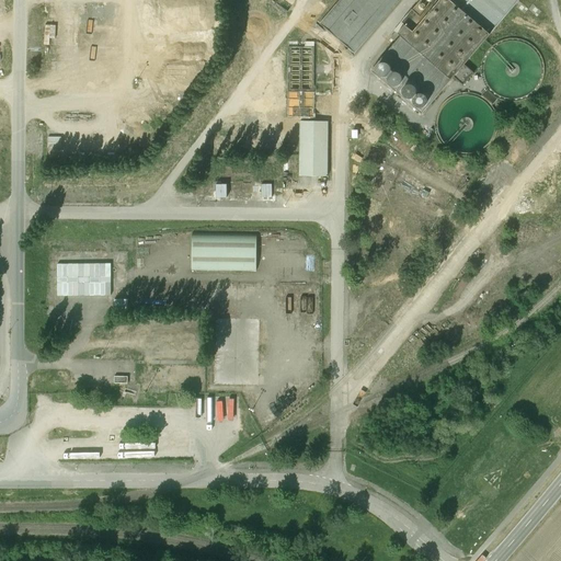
[(355,54),(400,0),(336,0),(318,23),(355,54)]
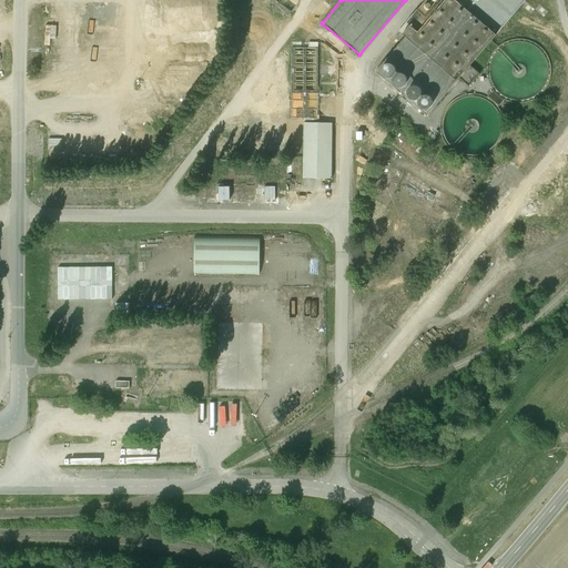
[(426,0),(417,10),(406,23),(405,22),(398,31),(403,34),(406,38),(376,72),(427,115),(459,79),(469,87),(480,74),(470,66),(526,0),(426,0)]
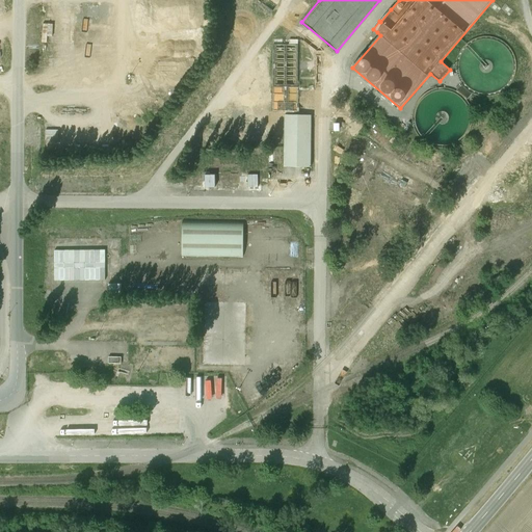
[(86,3),(86,17),(96,17),(96,4),(86,3)]
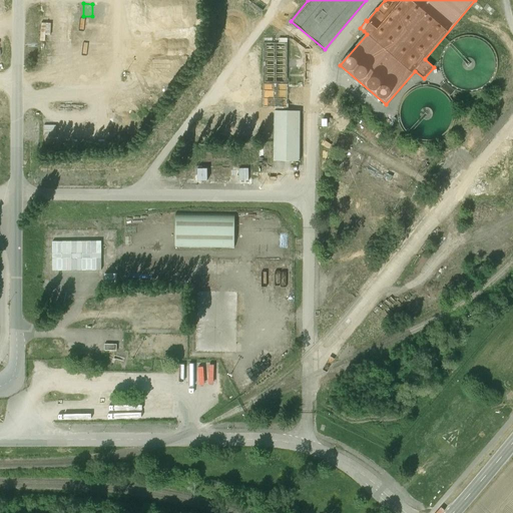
[(264,44),(266,52),(273,51),(271,43),(264,44)]
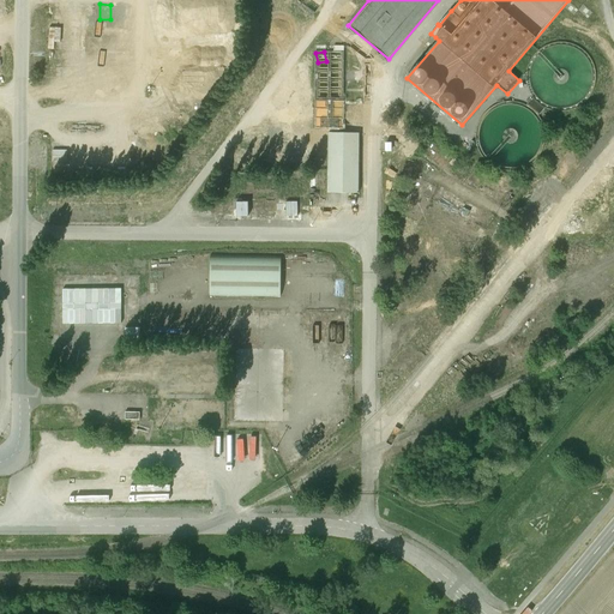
[(314,127),(342,127),(343,100),(319,98),(320,82),(325,82),(326,77),(319,77),(318,98),(315,98),(314,127)]
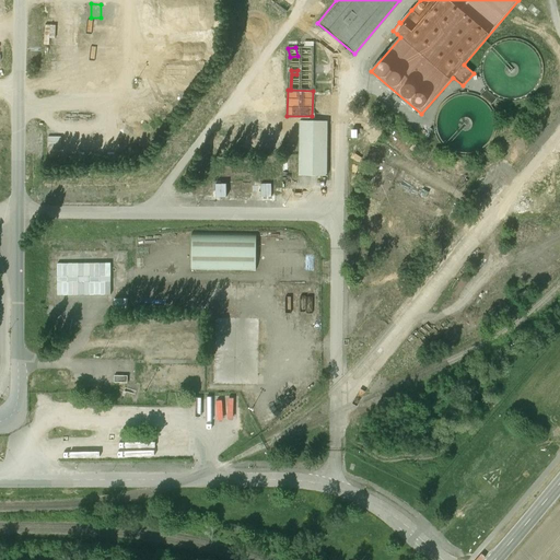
[(298,119),(298,174),(327,174),(327,119),(298,119)]
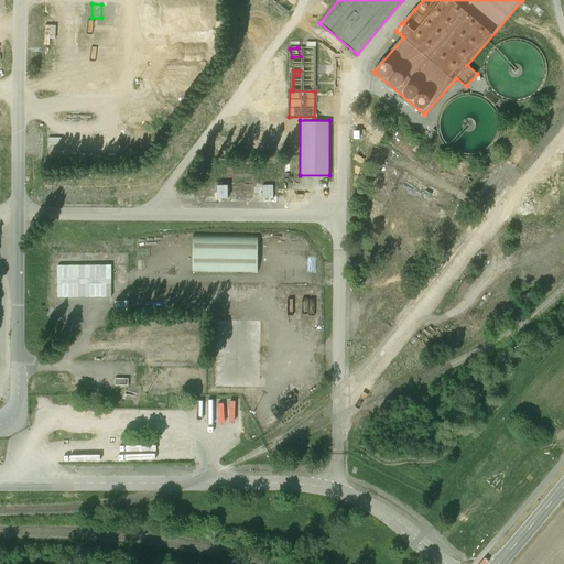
[(427,166),(436,172),(443,161),(434,156),(427,166)]
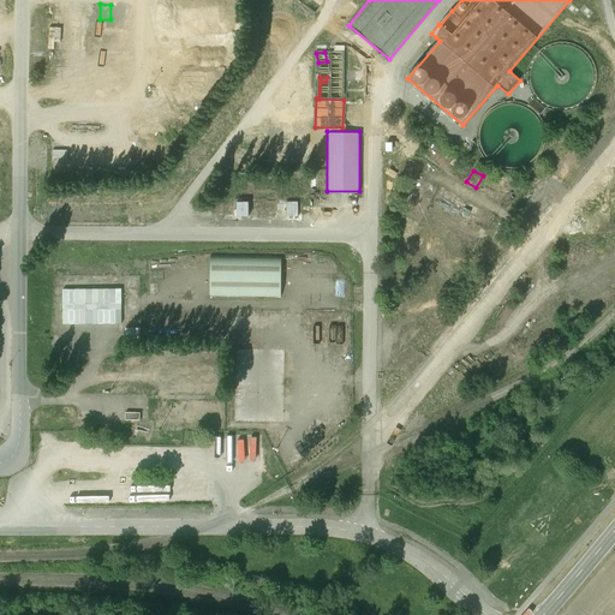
[(258,196),(258,190),(244,190),(244,203),(239,203),(239,216),(263,215),(263,204),(269,204),(269,196),(258,196)]
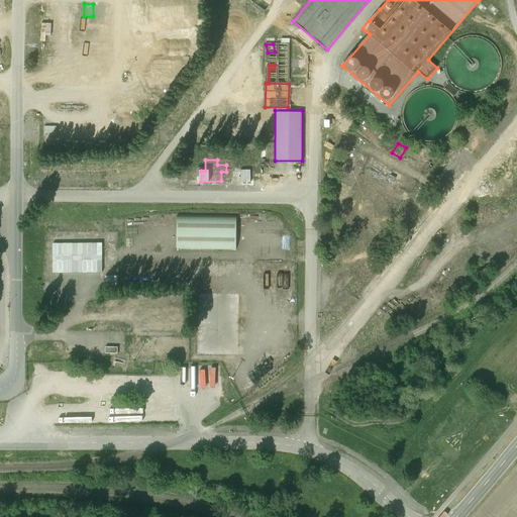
[(234,216),(175,216),(175,249),(234,249),(234,216)]
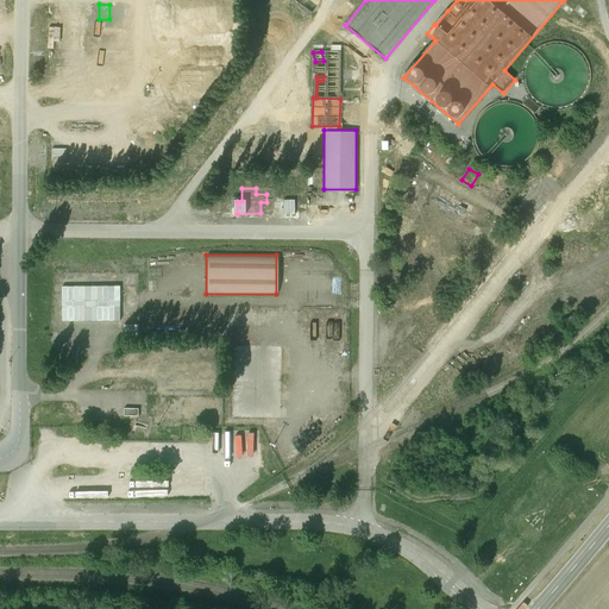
[(321,421),(301,438),(308,445),(327,428),(321,421)]
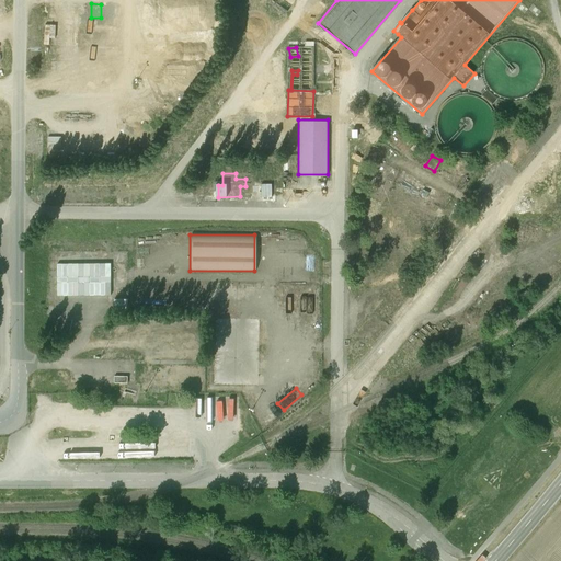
[(238,407),(208,408),(209,430),(238,428),(238,407)]
